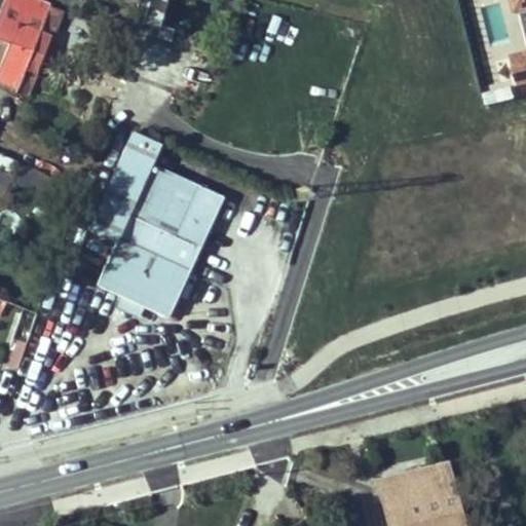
[(40,33),(49,9),(49,7),(31,0),(6,0),(0,16),(0,55),(4,59),(0,68),(0,80),(19,88),(27,67),(35,70),(48,37),(40,33)]
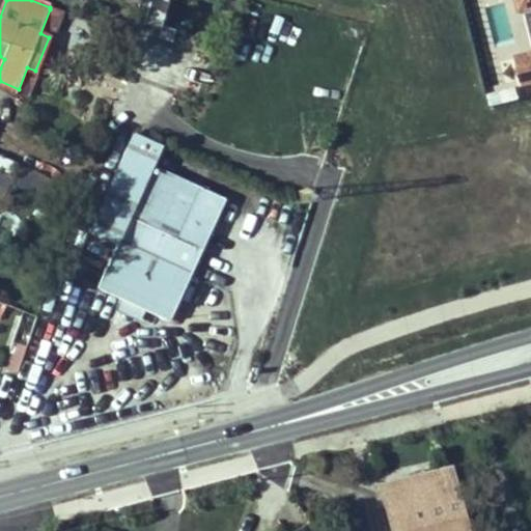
[(161,23),(166,1),(163,0),(151,0),(147,20),(161,23)]
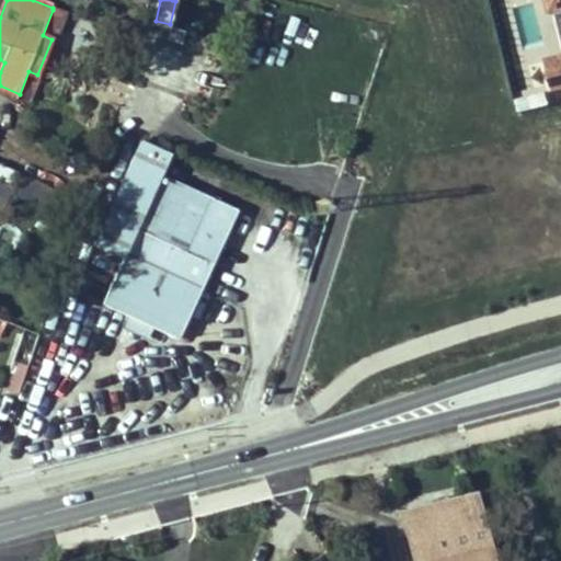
[(560,0),(552,0),(551,8),(551,10),(560,7),(560,0)]
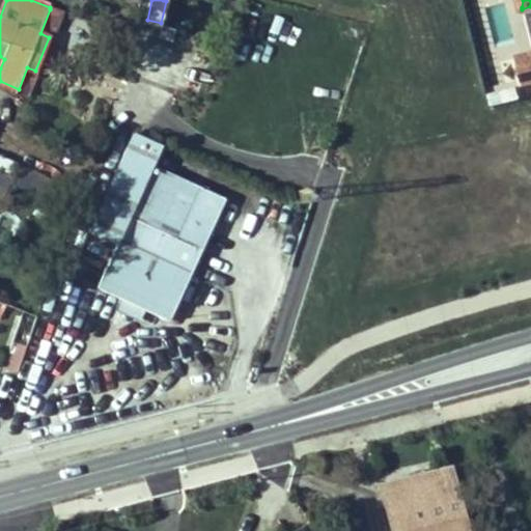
[(53,39),(62,15),(50,9),(40,33),(49,37),(53,39)]
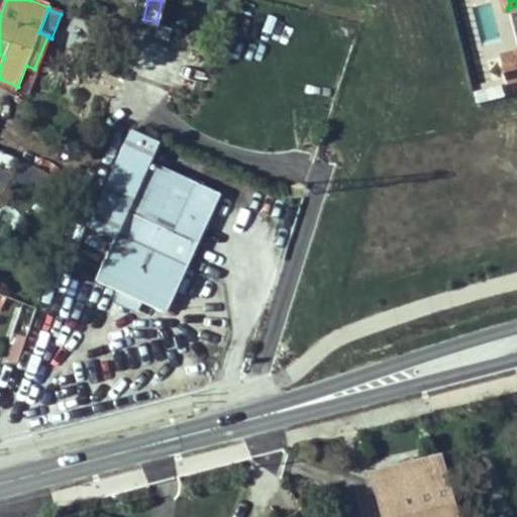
[(516,52),(502,57),(509,82),(516,79),(516,52)]
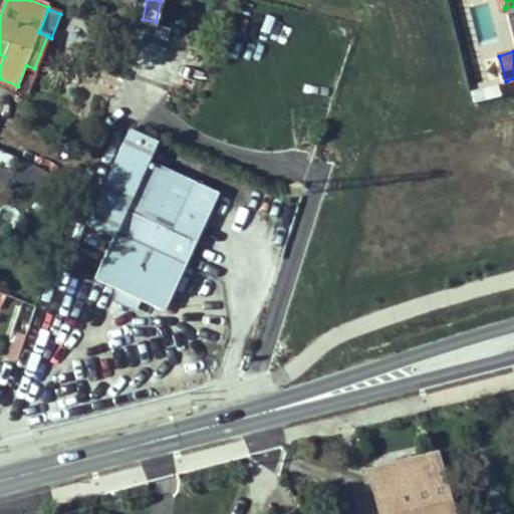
[(501,83),(480,89),(475,104),(504,97),(501,83)]
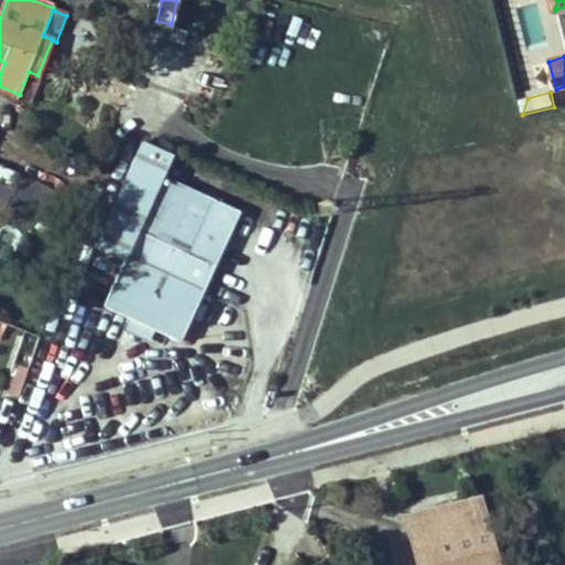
[(522,115),(528,98),(516,100),(520,115),(522,115)]
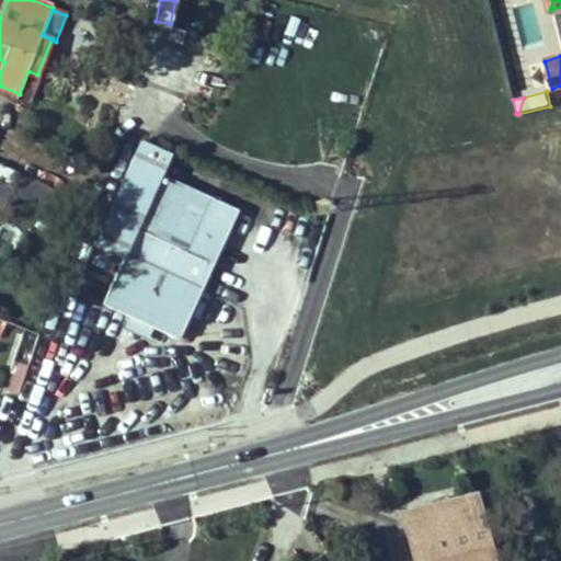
[(140,142),(93,247),(123,260),(104,304),(129,315),(155,327),(179,338),(214,264),(139,230),(172,157),(140,142)]
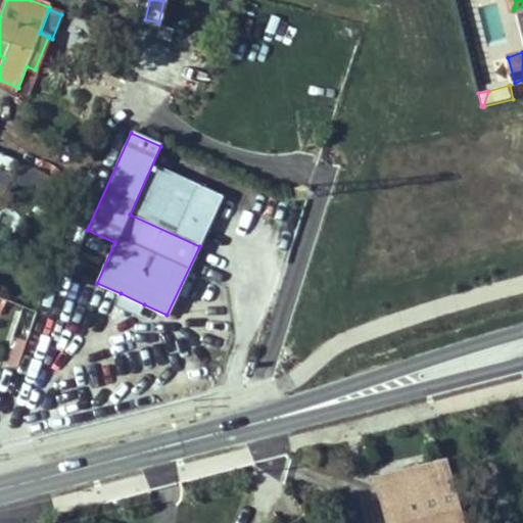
[(0,154),(0,169),(6,172),(10,159),(0,154)]
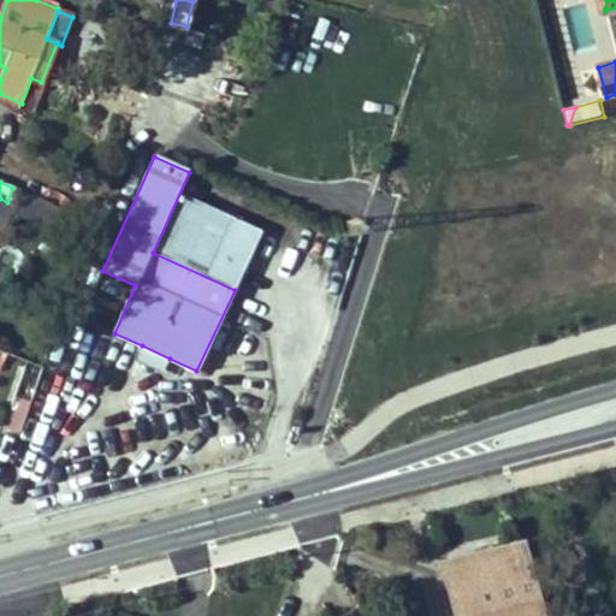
[(24,191),(18,207),(13,220),(27,226),(52,205),(24,191)]
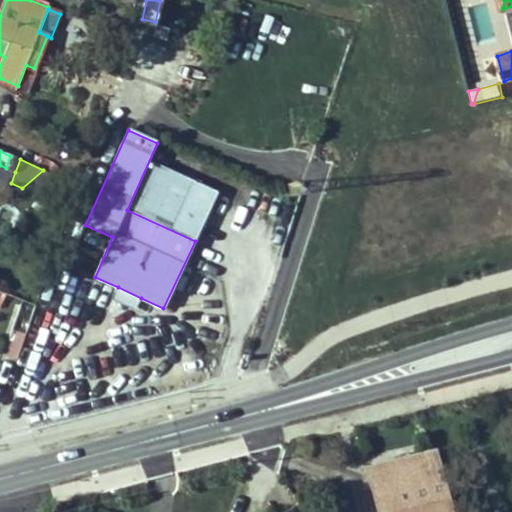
[(141,298),(118,287),(112,299),(136,309),(141,298)]
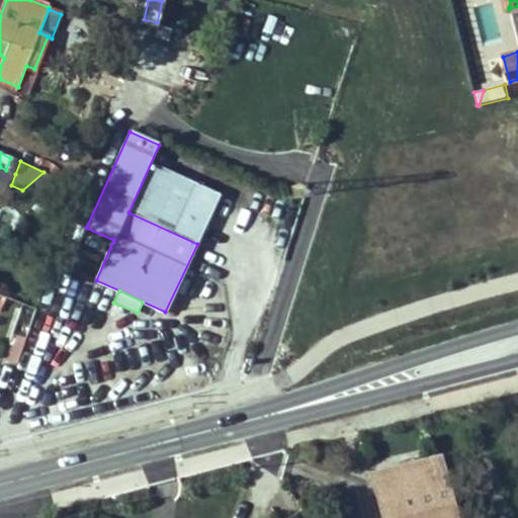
[(393,476),(443,462),(441,453),(368,471),(370,481),(393,476)]
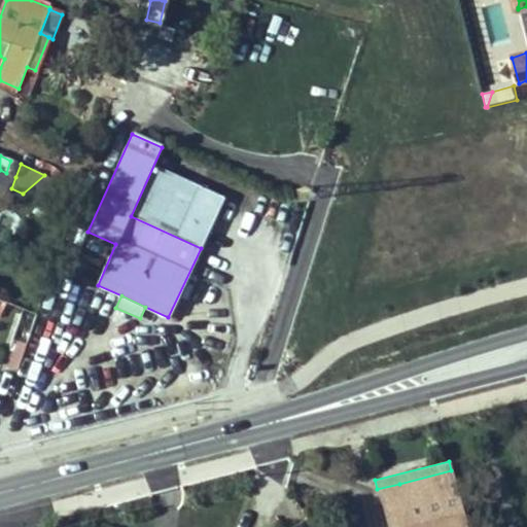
[(464,526),(451,470),(399,484),(409,525),(397,526),(464,526)]
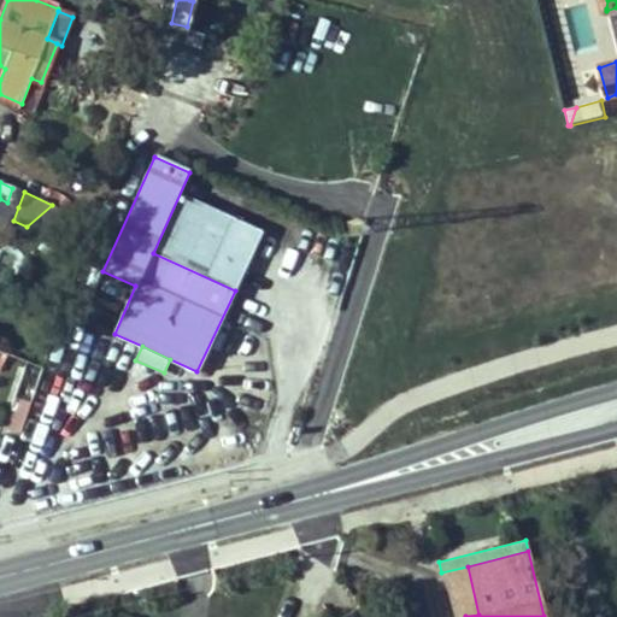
[(464,616),(465,616),(479,615),(468,566),(441,573),(442,574),(452,616),(464,616)]
